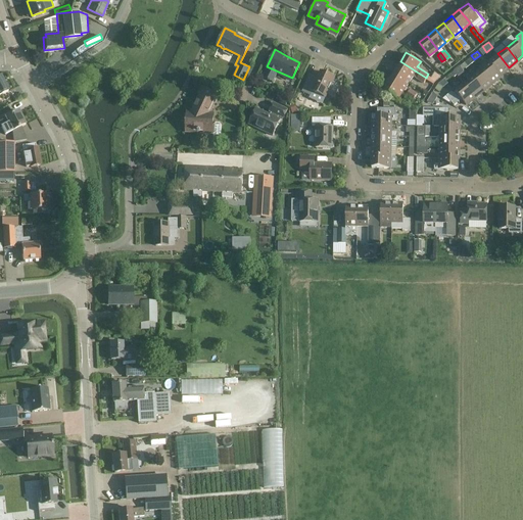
[(497,53),(489,60),(489,62),(490,61),(500,74),(501,74),(509,67),(497,53)]
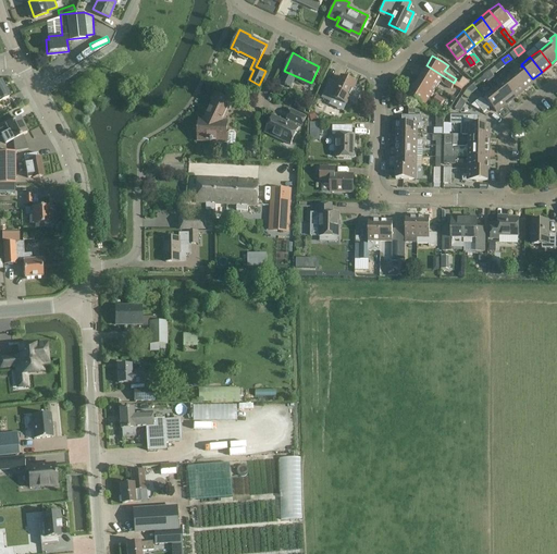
[(496,71),(505,63),(502,59),(493,66),(496,71)]
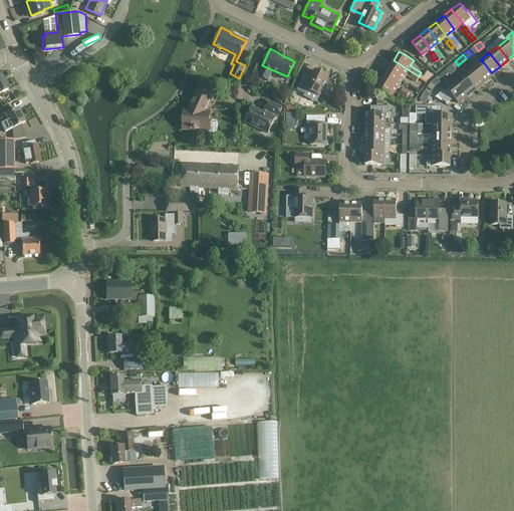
[(403,78),(406,73),(416,80),(419,76),(394,60),(388,69),(403,78)]
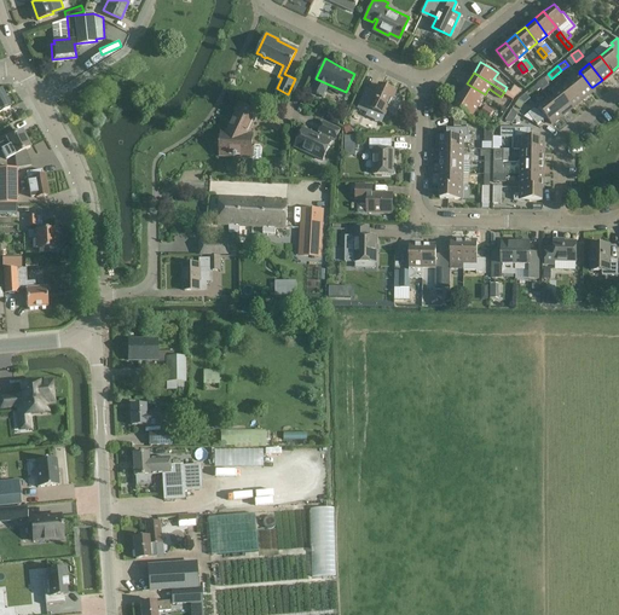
[(580,73),(579,74),(570,81),(583,97),(593,88),(593,87),(591,87),(580,73)]
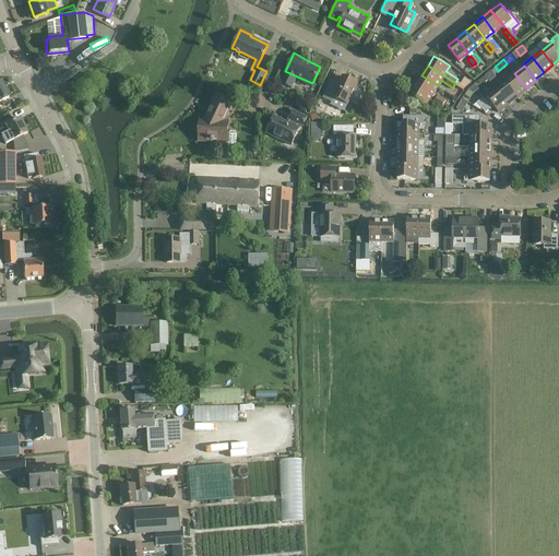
[(486,74),(489,79),(496,73),(492,69),(486,74)]
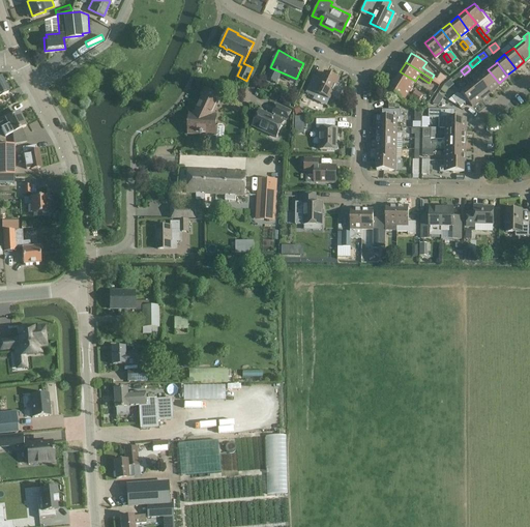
[(433,78),(438,83),(445,75),(440,69),(433,78)]
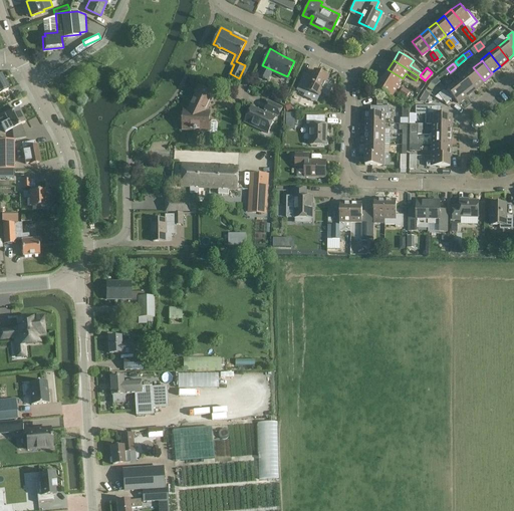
[(475,87),(484,80),(473,67),(468,71),(465,67),(462,70),(475,87)]
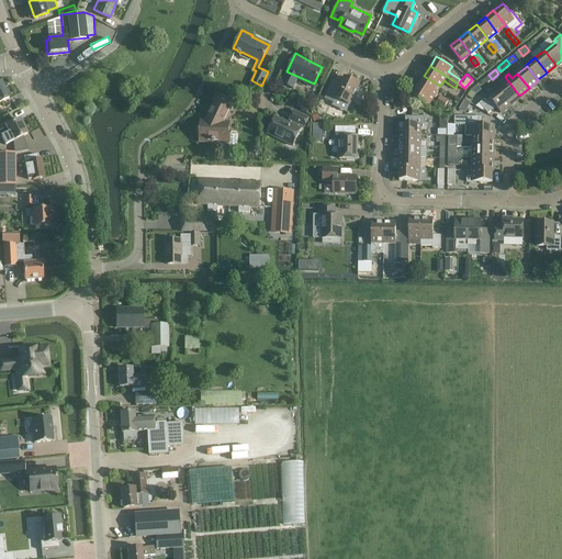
[(332,80),(324,96),(334,100),(336,96),(349,102),(351,97),(360,101),(367,89),(358,85),(359,81),(345,75),(340,84),(332,80)]
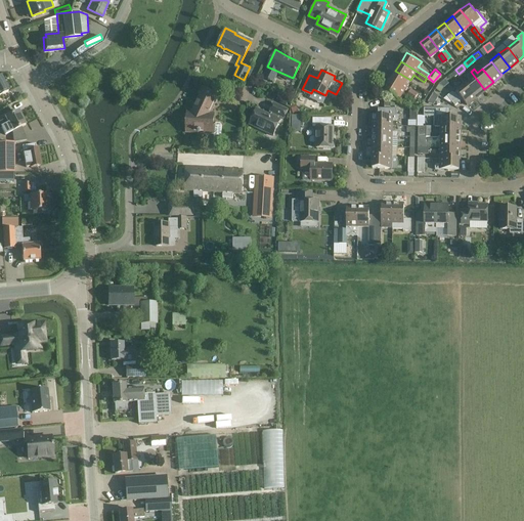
[(416,95),(419,91),(407,85),(410,80),(395,71),(390,80),(416,95)]
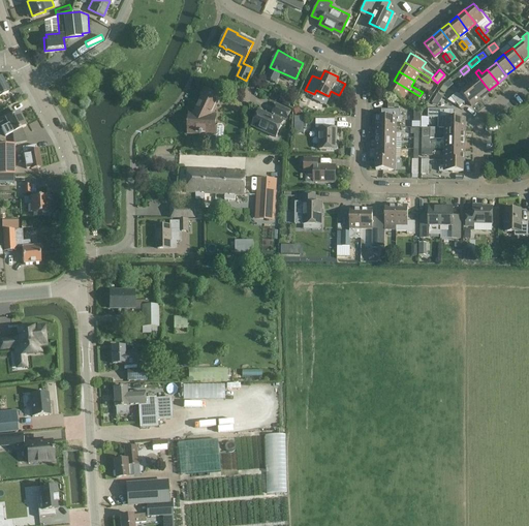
[(474,80),(469,84),(480,97),(489,90),(475,72),(471,75),(474,80)]
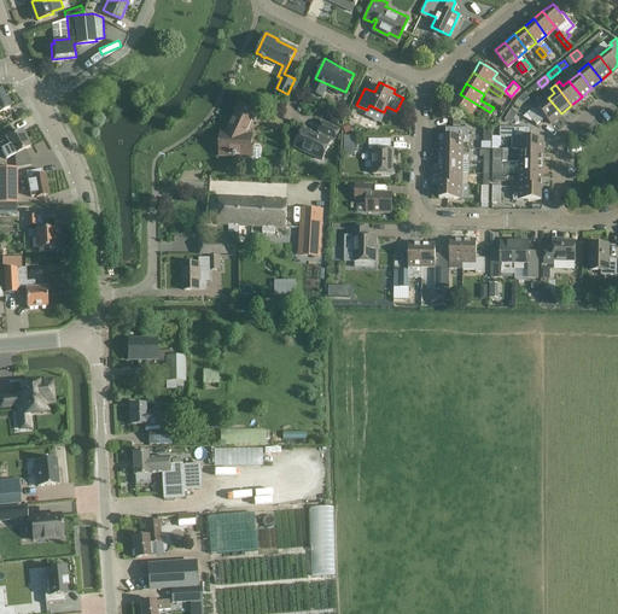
[(474,110),(488,117),(490,112),(460,94),(453,105),(471,115),(474,110)]
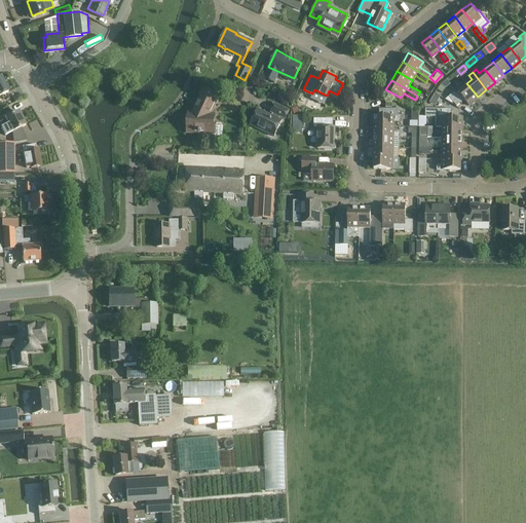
[(441,82),(437,87),(442,91),(446,85),(441,82)]
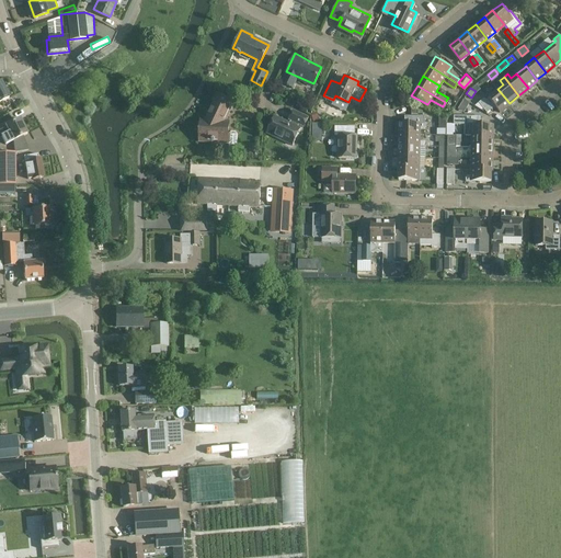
[(479,101),(487,111),(495,104),(500,110),(510,103),(497,89),(485,98),(484,95),(479,101)]
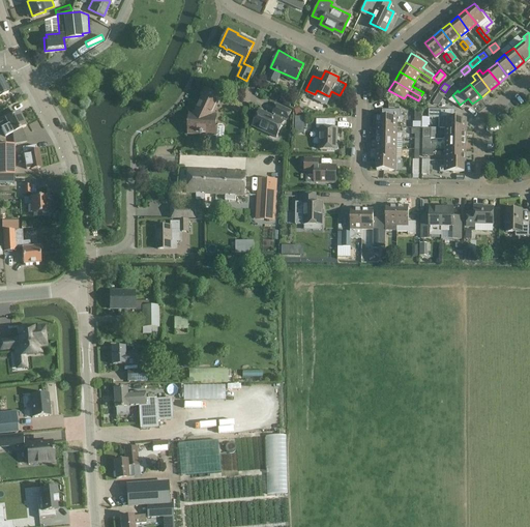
[(194,112),(189,112),(188,132),(215,133),(216,113),(212,113),(221,94),(206,87),(194,112)]
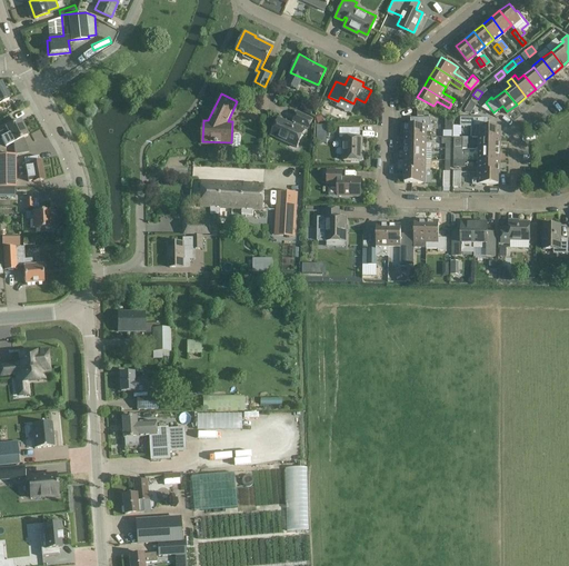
[(298,142),(305,128),(301,127),(303,123),(308,126),(312,117),(307,115),(297,110),(293,119),(295,120),(293,122),(282,118),(281,121),(277,119),(271,132),(281,137),(287,140),(287,139),(288,137),(298,141),(297,141),(298,142)]
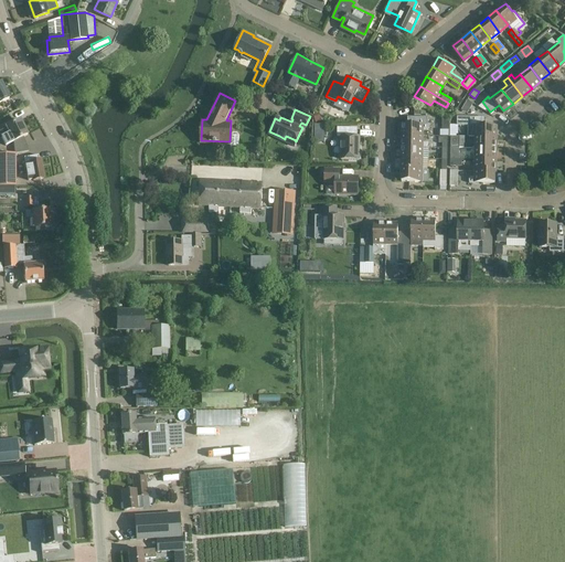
[(458,114),(458,123),(468,123),(468,134),(476,134),(476,135),(497,135),(497,123),(486,123),(486,114),(473,115),(458,114)]
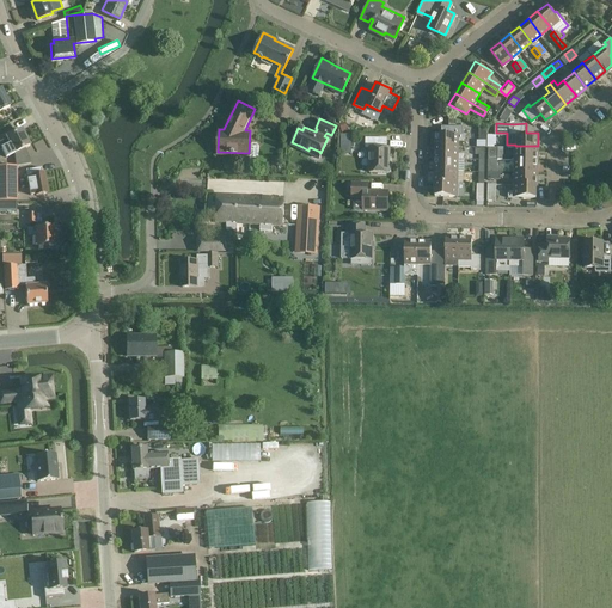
[(458,145),(458,137),(465,137),(465,131),(463,131),(463,124),(448,124),(448,131),(435,131),(435,145),(458,145)]
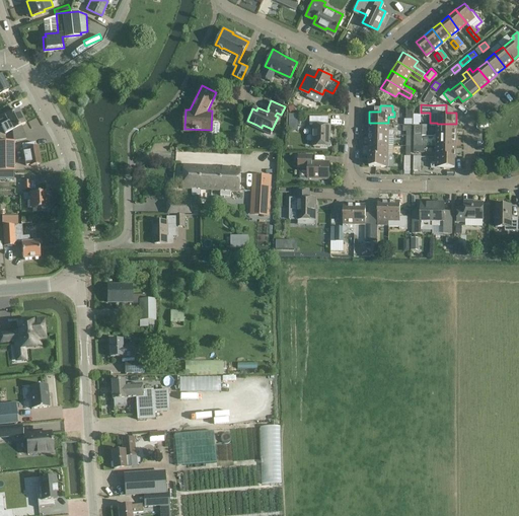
[(5,116),(0,118),(0,122),(5,132),(12,128),(25,122),(18,107),(5,115),(5,116)]
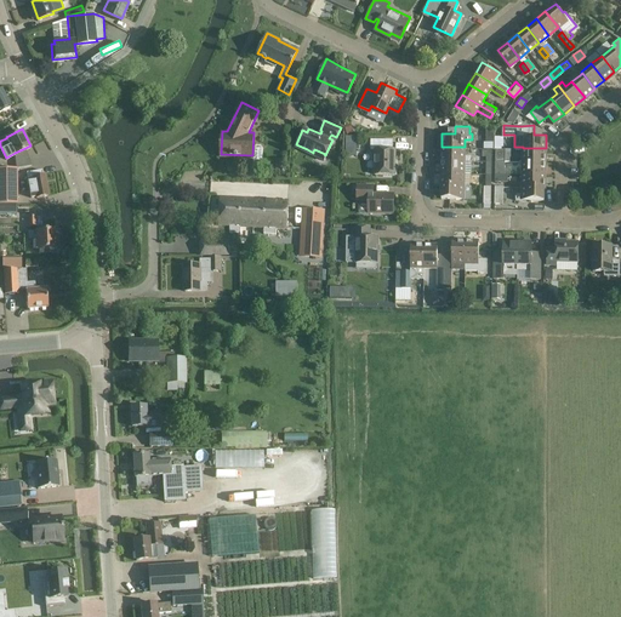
[(394,172),(396,148),(393,148),(393,137),(370,137),(370,148),(375,148),(375,172),(394,172)]
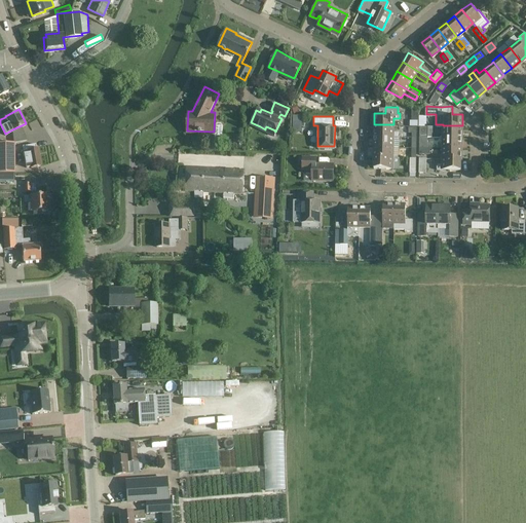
[(393,135),(399,135),(399,131),(393,131),(393,124),(374,124),(374,135),(393,135)]
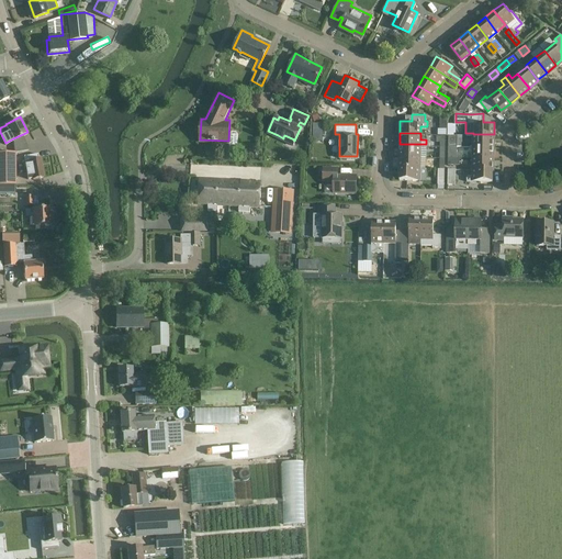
[(436,140),(440,140),(440,144),(445,145),(445,133),(436,133),(436,140)]
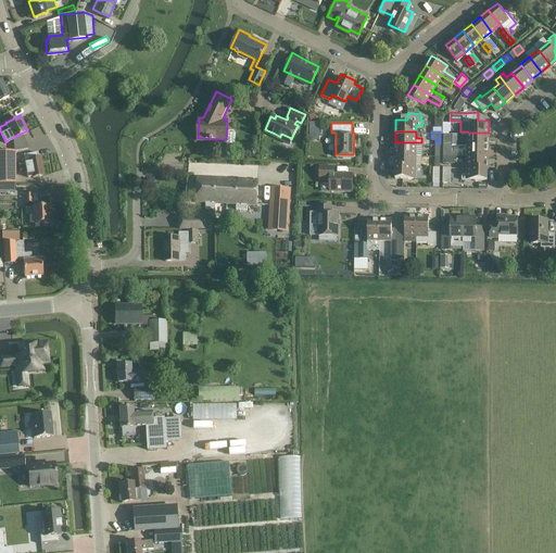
[(452,143),(452,133),(443,132),(443,142),(452,143)]
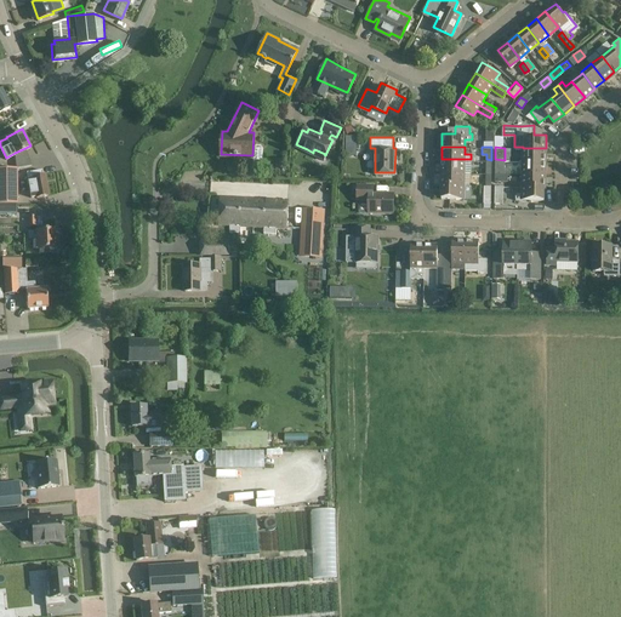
[(522,160),(545,160),(546,148),(523,148),(522,160)]
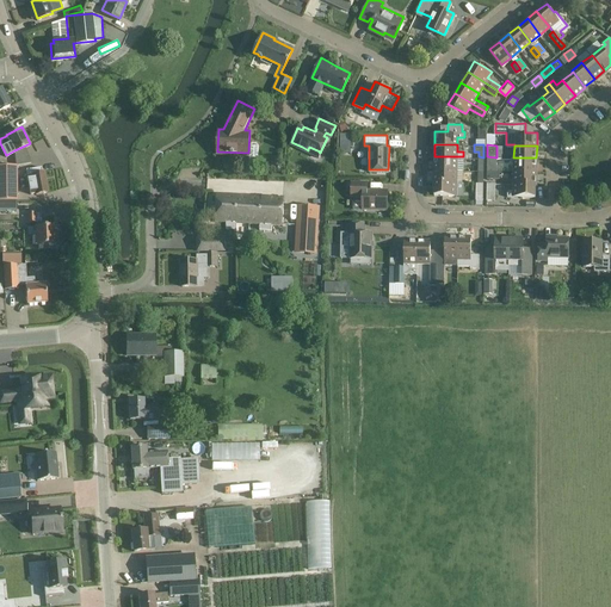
[(456,169),(463,169),(463,156),(457,156),(434,156),(433,168),(456,168),(456,169)]
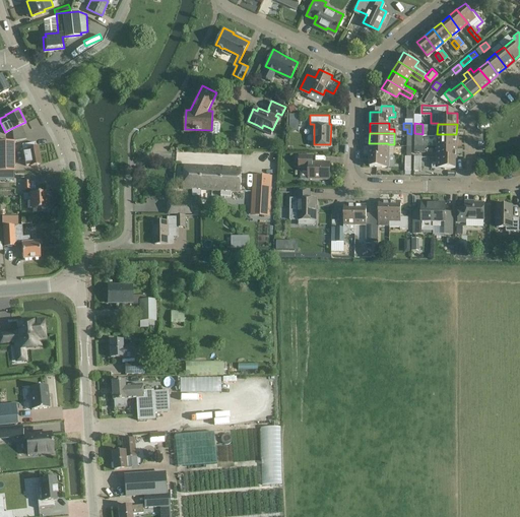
[(414,133),(414,144),(418,144),(423,144),(423,134),(414,133)]
